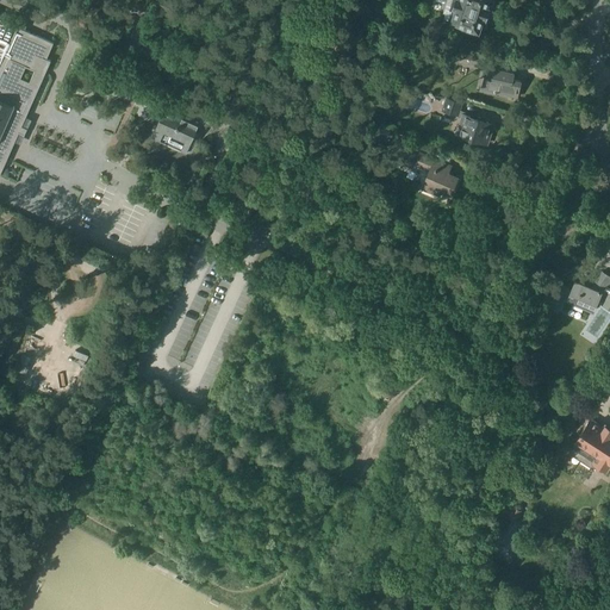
[(447,0),(443,13),(446,13),(443,18),(452,20),(450,22),(461,25),(460,27),(475,32),(477,30),(479,31),(483,17),(485,18),(489,7),(486,6),(487,0),(447,0)]
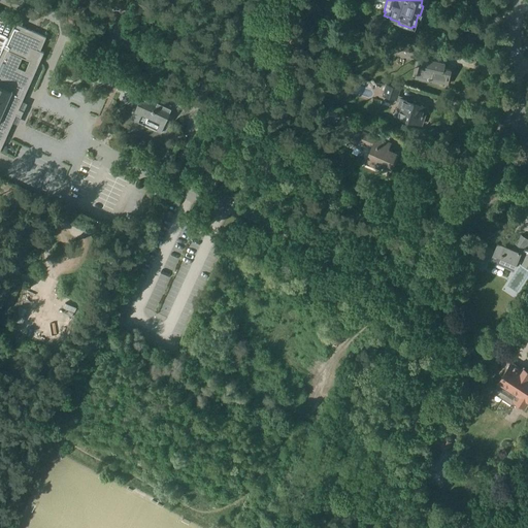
[(14,23),(15,20),(0,12),(0,151),(0,152),(1,151),(0,151),(0,150),(0,145),(4,136),(6,137),(17,113),(19,114),(22,117),(24,111),(21,110),(19,109),(29,86),(30,85),(27,85),(34,69),(35,67),(37,62),(39,58),(41,52),(43,53),(44,52),(40,50),(45,37),(45,36),(14,23)]
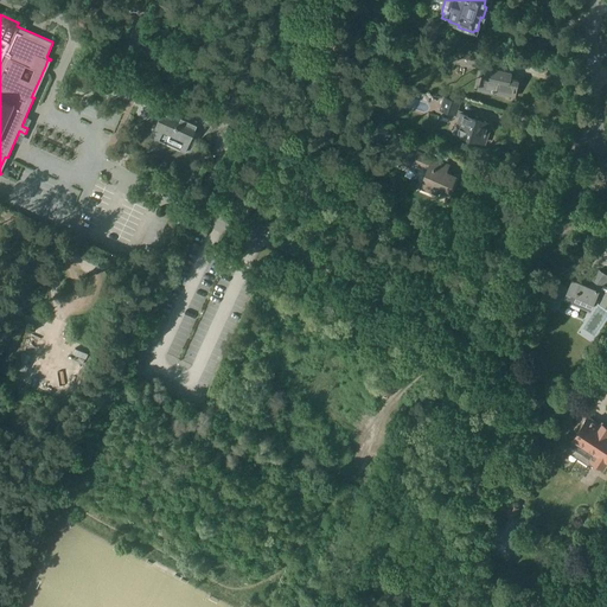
[(483,56),(468,52),(466,64),(480,68),(483,56)]
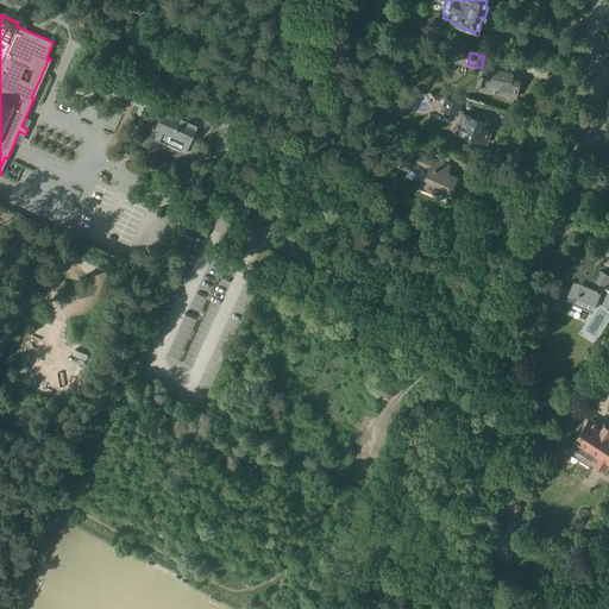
[(485,67),(481,86),(481,88),(516,96),(520,81),(512,79),(513,73),(485,67)]
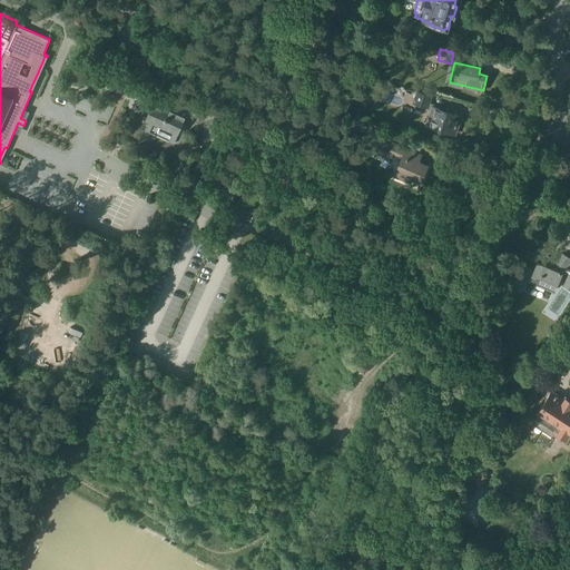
[(155,100),(159,89),(153,87),(148,98),(155,100)]
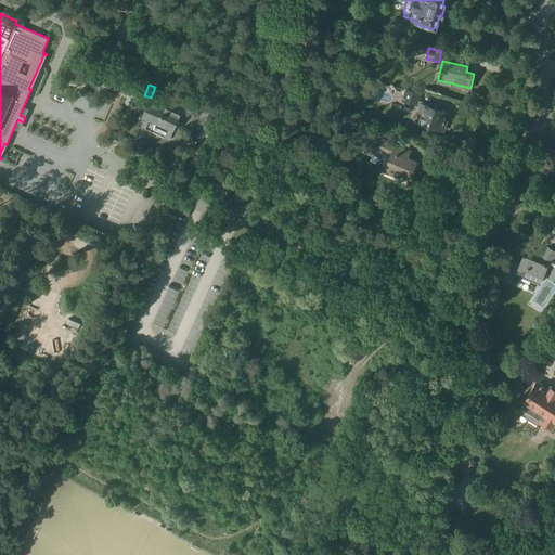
[(420,110),(422,111),(418,123),(443,130),(449,113),(438,108),(439,107),(433,105),(433,107),(423,104),(424,102),(420,101),(421,94),(407,89),(402,101),(420,107),(420,110)]
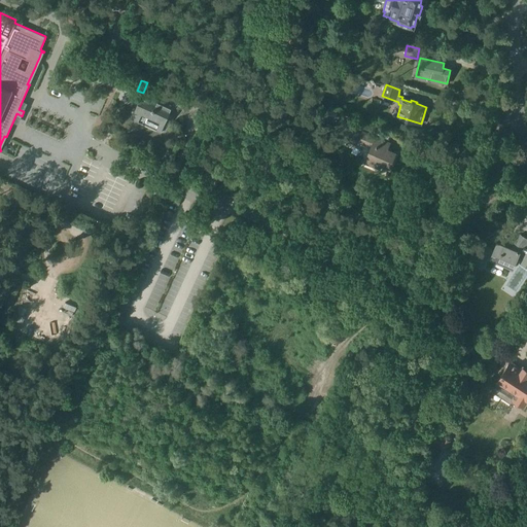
[(132,106),(136,107),(131,118),(146,125),(157,99),(143,93),(139,102),(135,100),(132,106)]
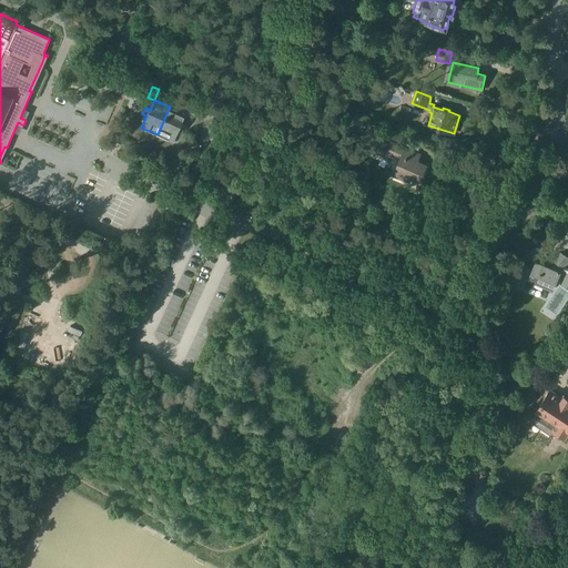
[(173,142),(185,114),(170,107),(158,134),(173,142)]
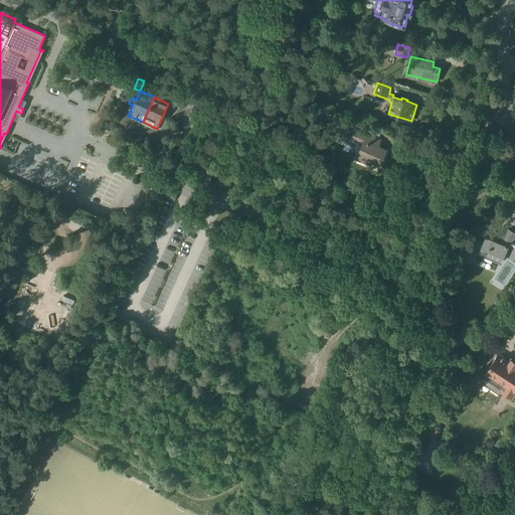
[(356,158),(371,164),(372,161),(380,165),(387,149),(375,144),(378,138),(354,129),(350,139),(361,144),(356,158)]
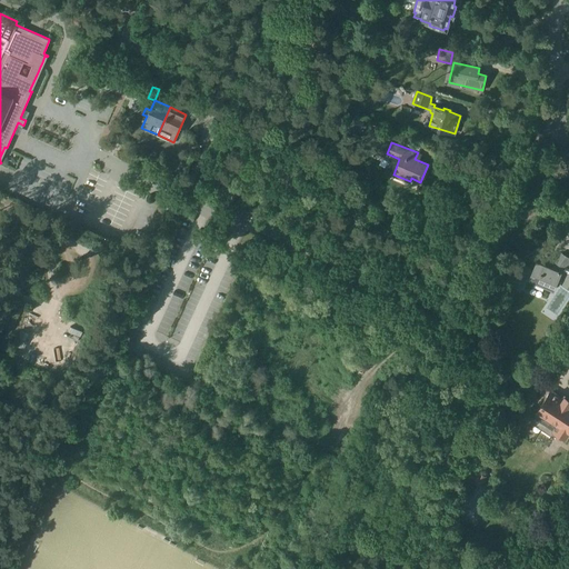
[(518,261),(506,281),(519,289),(527,277),(530,278),(529,278),(552,288),(553,288),(560,273),(567,278),(562,283),(568,287),(568,260),(568,258),(562,253),(552,269),(537,262),(532,270),(518,261)]
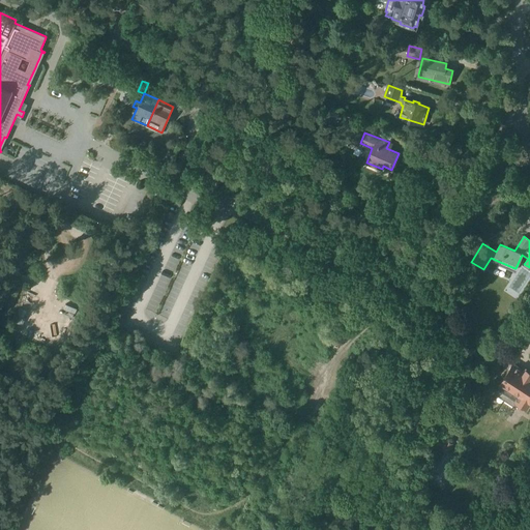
[(504,400),(513,405),(516,402),(526,409),(529,403),(529,372),(525,370),(524,372),(512,363),(500,382),(500,383),(497,389),(506,395),(504,400)]
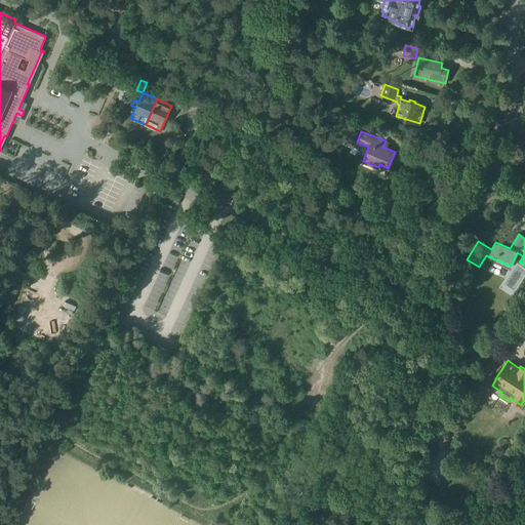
[(481,375),(487,379),(493,369),(487,365),(481,375)]
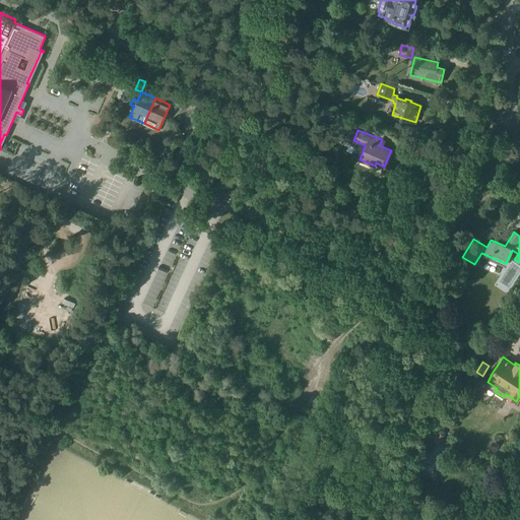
All buildings are outlined.
